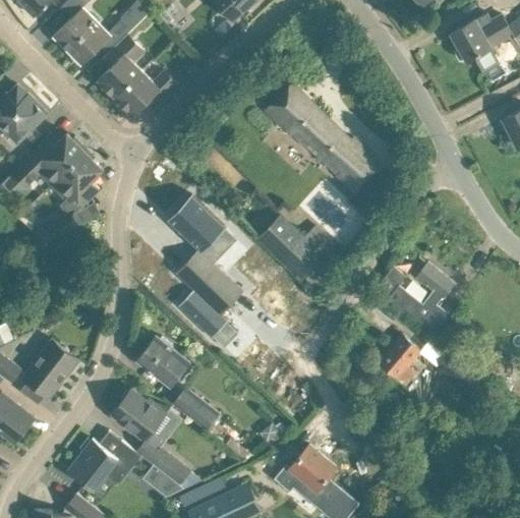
[(47,9),(45,7),(51,0),(15,0),(34,18),(38,14),(40,16),(47,9)]
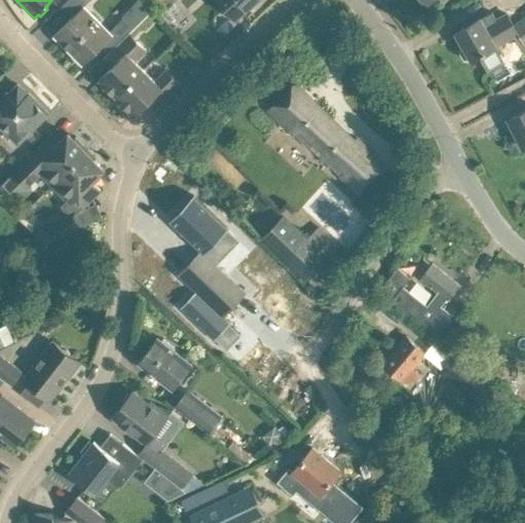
[(259,0),(215,0),(234,22),(259,0)]
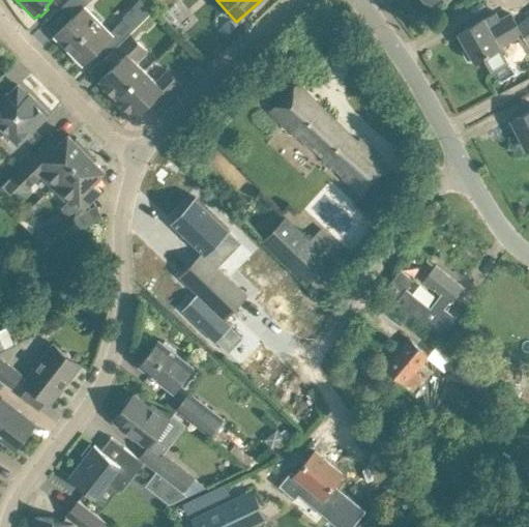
[(83,67),(97,53),(112,37),(83,8),(54,37),(68,53),(66,55),(77,65),(79,63),(83,67)]
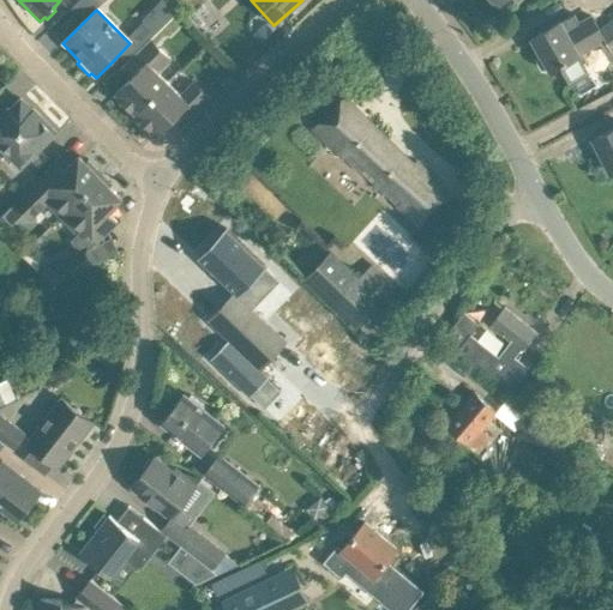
[(552,29),(530,41),(550,73),(557,68),(568,88),(588,76),(577,58),(578,56),(598,46),(604,42),(599,34),(590,19),(565,34),(559,24),(552,29)]
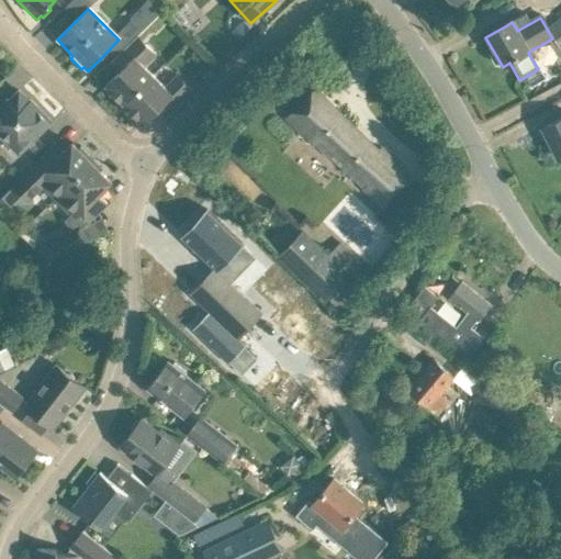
[(560,19),(548,31),(552,38),(560,51),(559,52),(560,55),(560,19)]
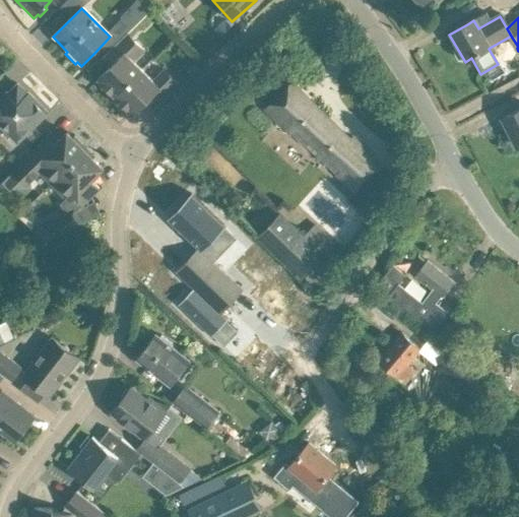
[(114,99),(141,71),(133,63),(143,53),(126,36),(101,60),(110,69),(96,81),(101,85),(99,87),(109,98),(113,98),(114,99)]
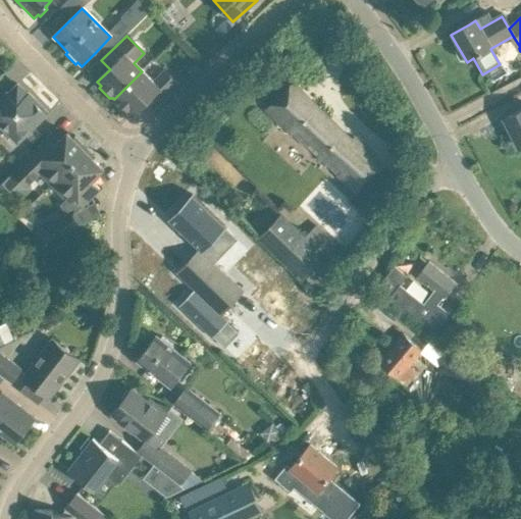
[(154,112),(177,88),(178,88),(163,72),(153,83),(142,71),(114,99),(116,101),(116,105),(125,115),(127,113),(132,116),(145,103),(154,112)]
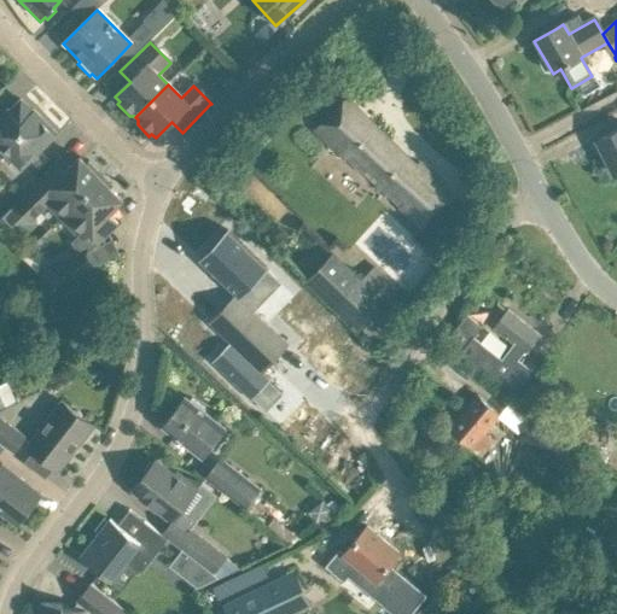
[(7,112),(0,120),(0,151),(19,170),(54,135),(33,112),(31,113),(19,103),(9,113),(7,112)]
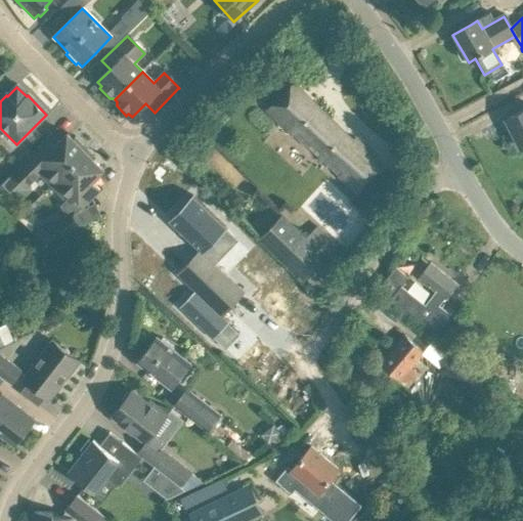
[(290,87),(267,112),(308,149),(316,158),(349,188),(373,164),(376,161),(355,142),(351,143),(290,87)]
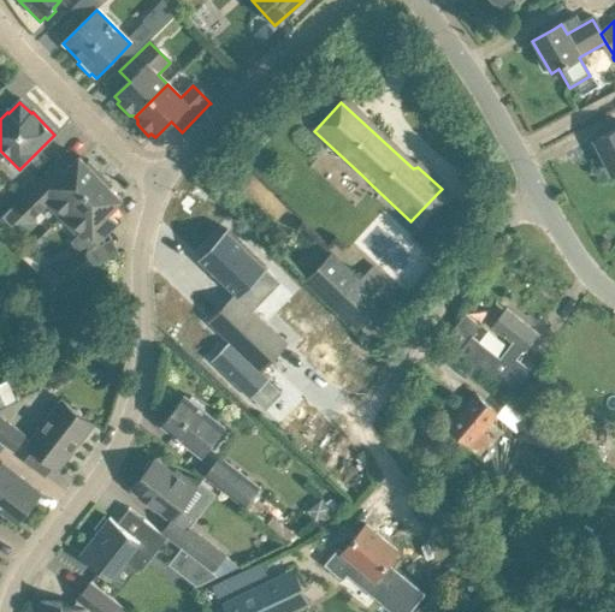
[(614,131),(595,142),(611,177),(614,174),(614,131)]
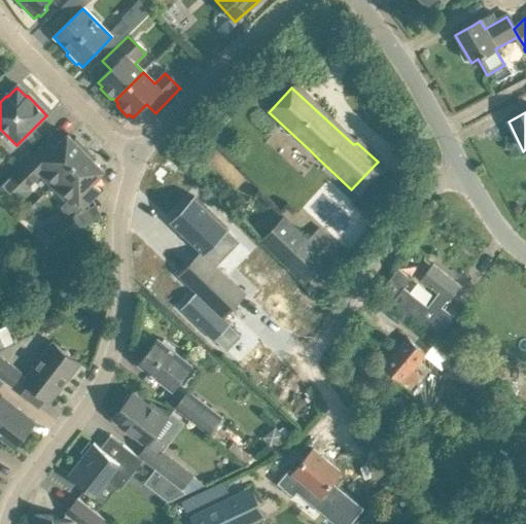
[(50,136),(44,142),(11,176),(26,190),(40,176),(51,187),(56,183),(85,154),(82,151),(84,149),(74,139),(72,141),(67,136),(59,144),(50,136)]
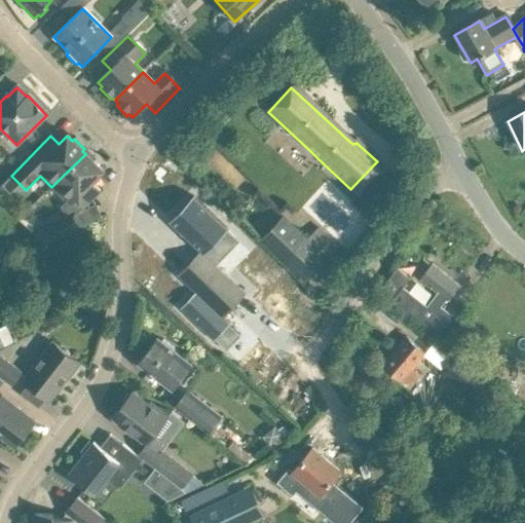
[(100,192),(91,184),(103,173),(85,154),(55,183),(70,197),(61,208),(65,217),(74,213),(76,216),(100,192)]
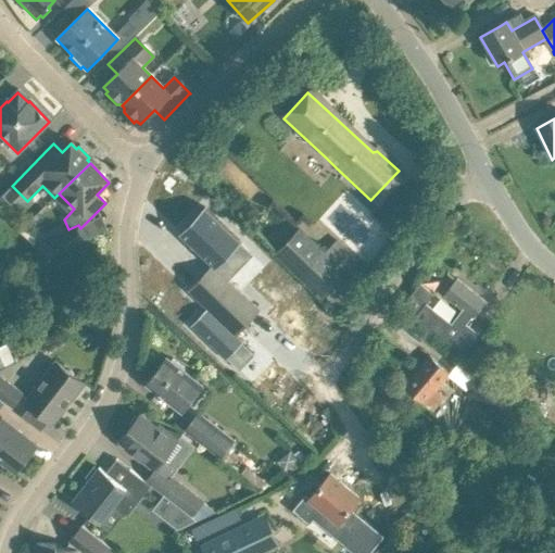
[(185,228),(178,235),(184,240),(184,241),(211,267),(226,281),(249,256),(238,246),(240,243),(203,209),(185,228)]
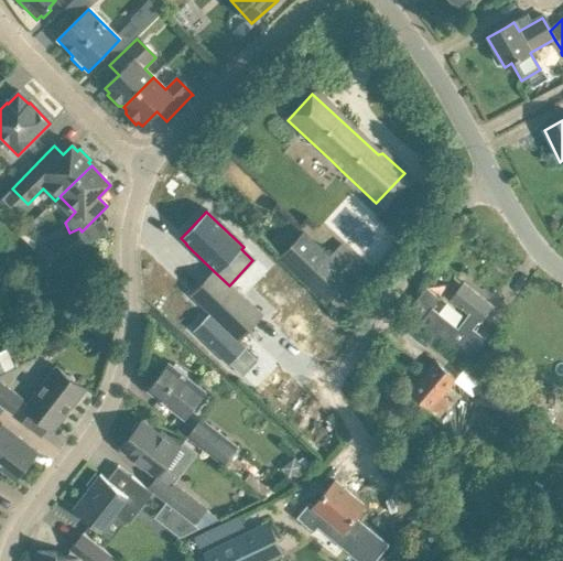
[(58,258),(87,245),(82,232),(79,228),(69,233),(45,245),(58,258)]
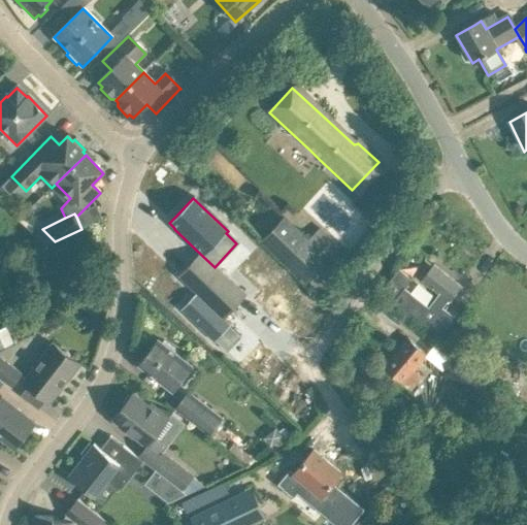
[(330,261),(285,219),(264,241),(308,284),(330,261)]
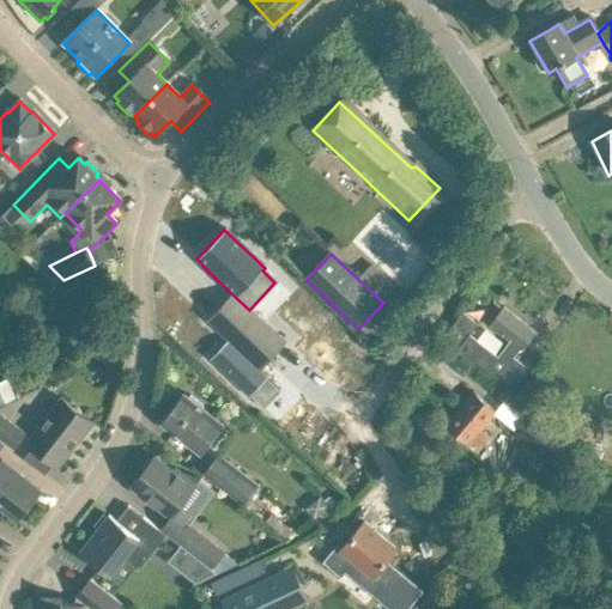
[(226,342),(241,355),(258,371),(285,343),(249,310),(232,294),(206,322),(226,342)]
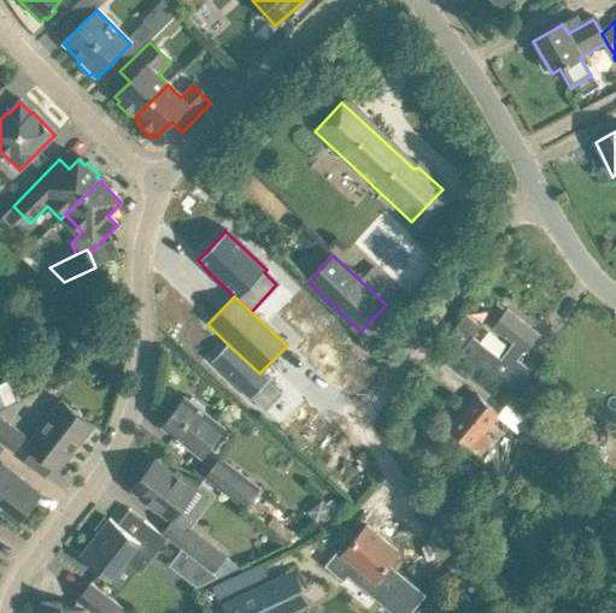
[(512,395),(531,373),(516,361),(522,354),(537,336),(506,311),(492,329),(511,345),(498,360),(471,339),(459,354),(497,384),(512,395)]
